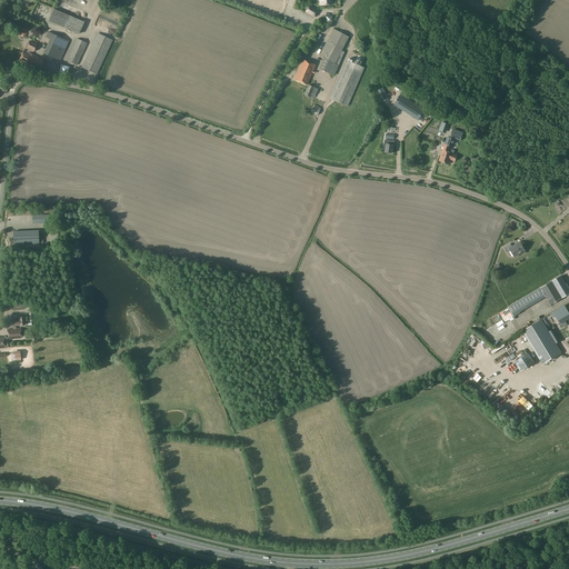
[(305,12),(309,16),(313,18),(319,10),(309,5),(305,12)]
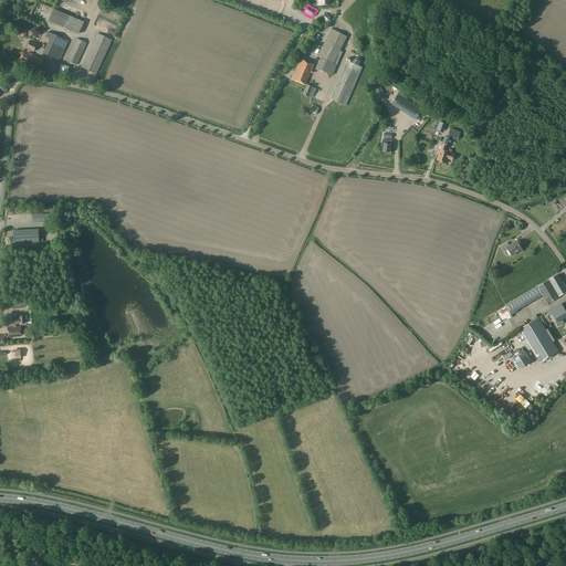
[(53,9),(49,21),(79,34),(84,22),(53,9)]
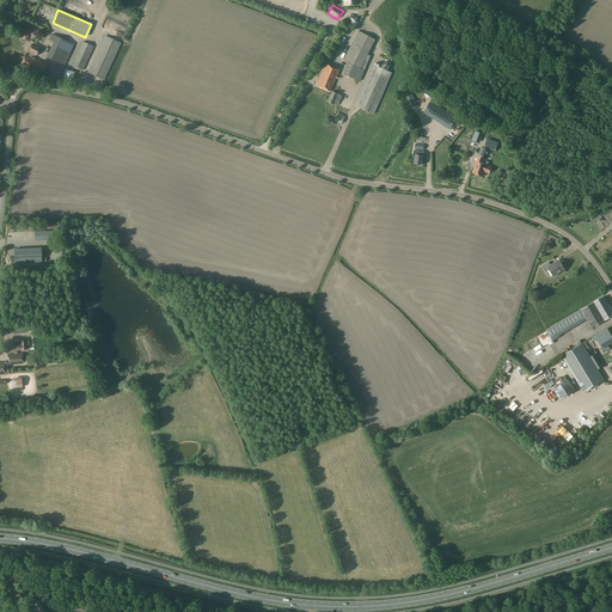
[(360,68),(367,55),(375,40),(359,31),(343,61),(348,63),(360,68)]
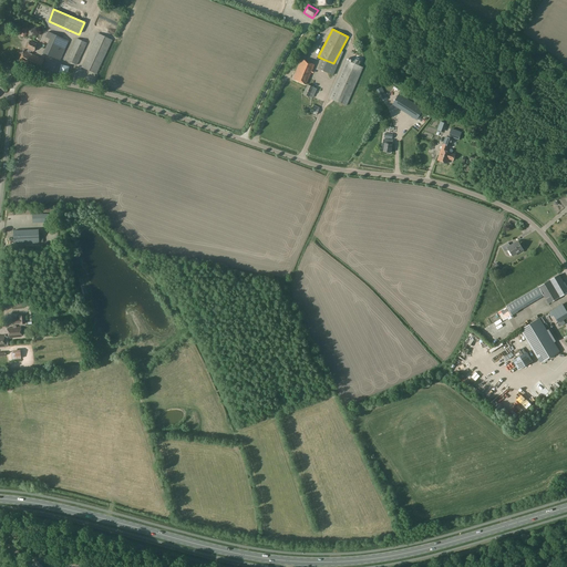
[(60,61),(69,41),(48,31),(45,38),(50,39),(43,53),(60,61)]
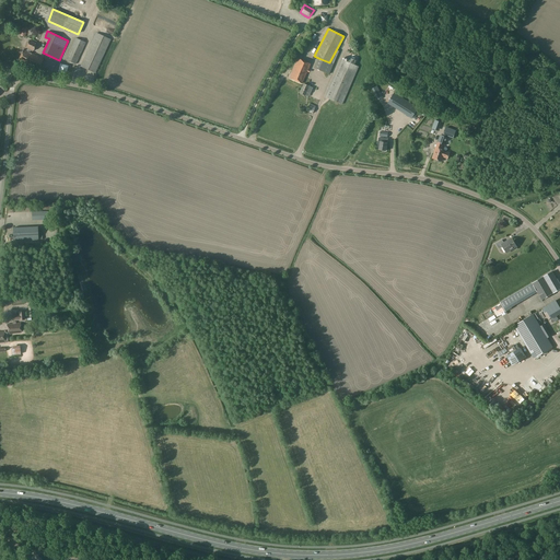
[(96,33),(80,67),(95,73),(111,39),(96,33)]
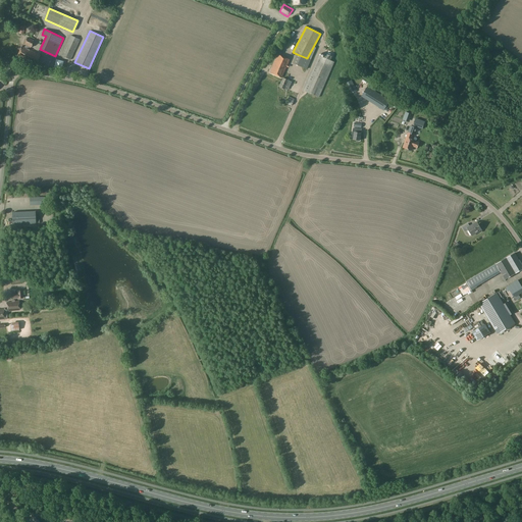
[(332,42),(335,35),(329,32),(326,39),(332,42)]
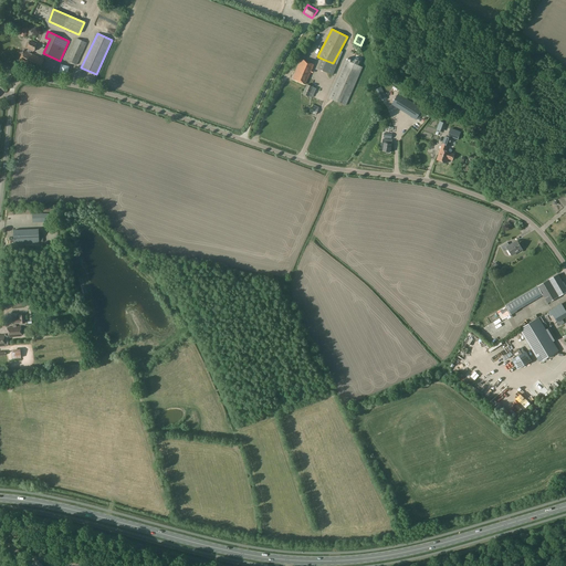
[(76,39),(66,61),(76,65),(86,43),(76,39)]
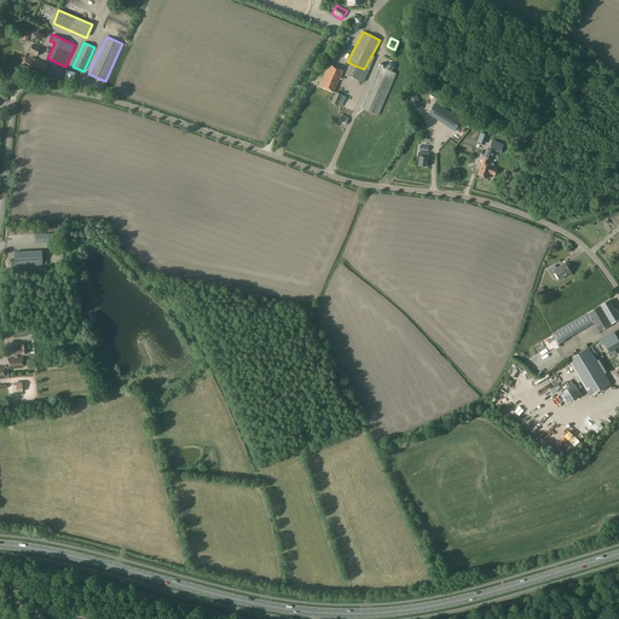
[(30,53),(29,57),(25,55),(19,69),(41,79),(48,65),(33,58),(34,57),(35,57),(36,56),(36,57),(40,48),(33,45),(29,52),(30,53)]
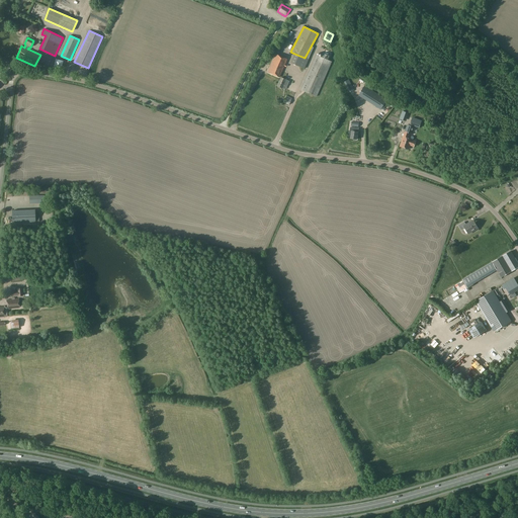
[(305,58),(294,54),(290,63),(304,69),(309,60),(314,48),(311,47),(305,58)]
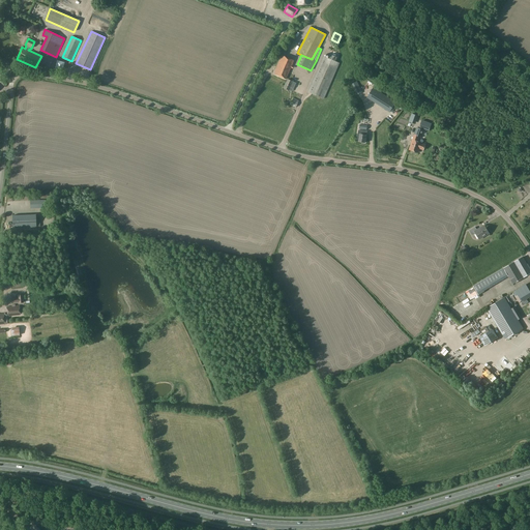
[(294,60),(282,55),(273,74),(286,79),(294,60)]
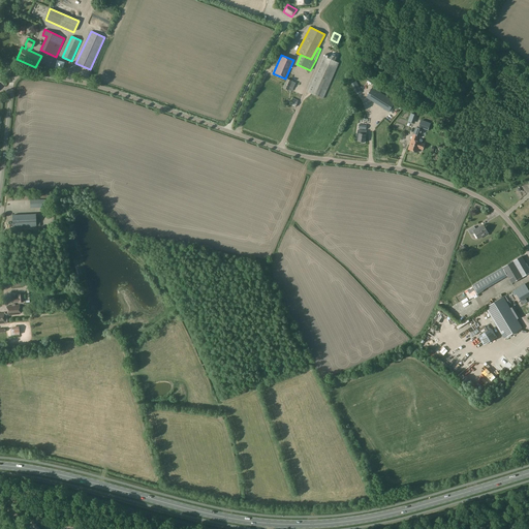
[(339,63),(334,61),(329,59),(322,56),(307,92),(323,99),(339,63)]
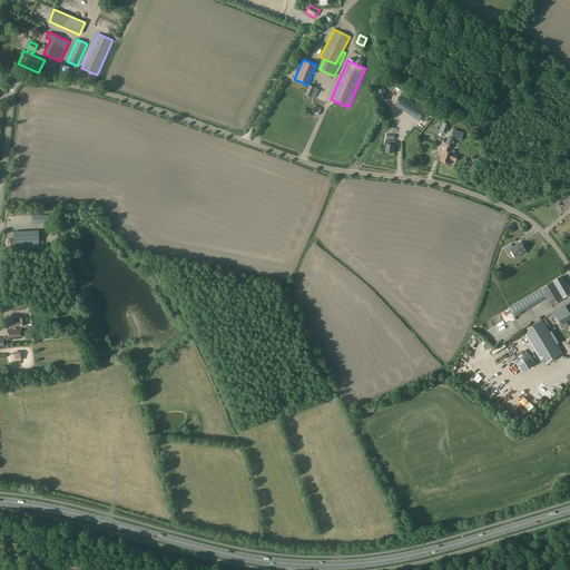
[(61,65),(59,74),(68,76),(69,67),(61,65)]
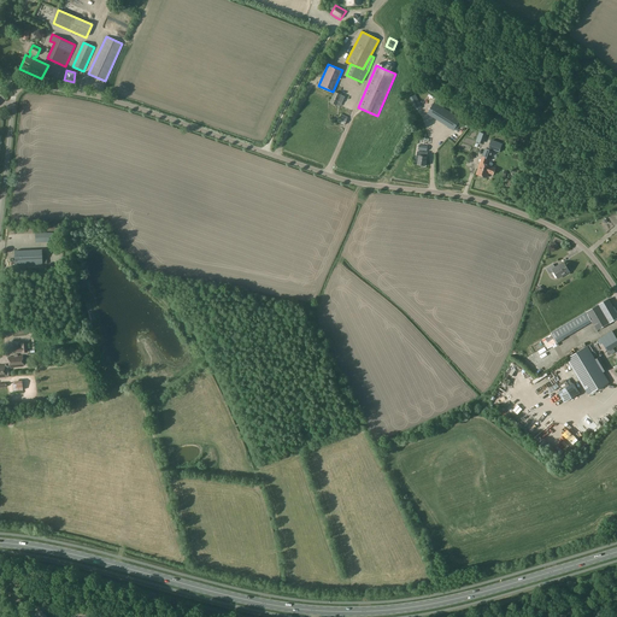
[(334,92),(330,103),(335,105),(338,101),(341,104),(345,97),(334,92)]
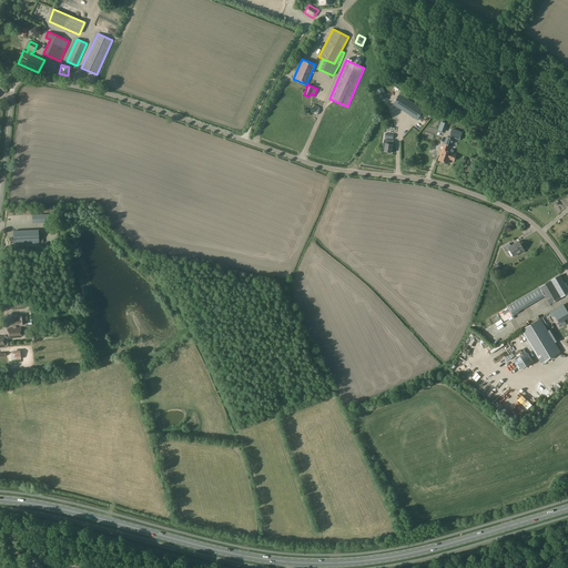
[(377,90),(383,102),(388,100),(383,88),(377,90)]
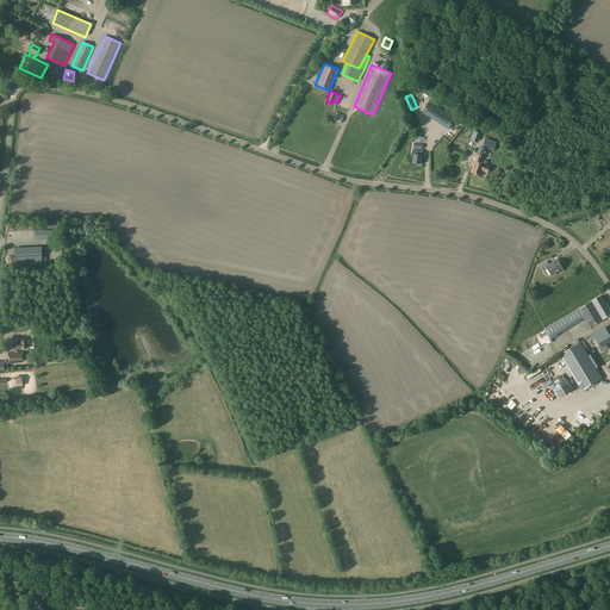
[(429,100),(422,113),(448,130),(456,117),(429,100)]
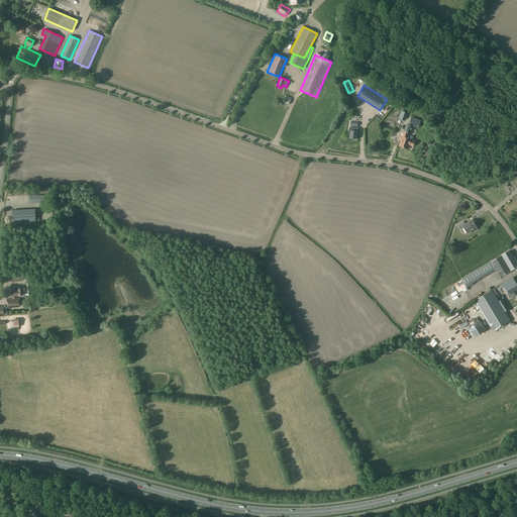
[(283,102),(288,105),(292,98),(286,95),(283,102)]
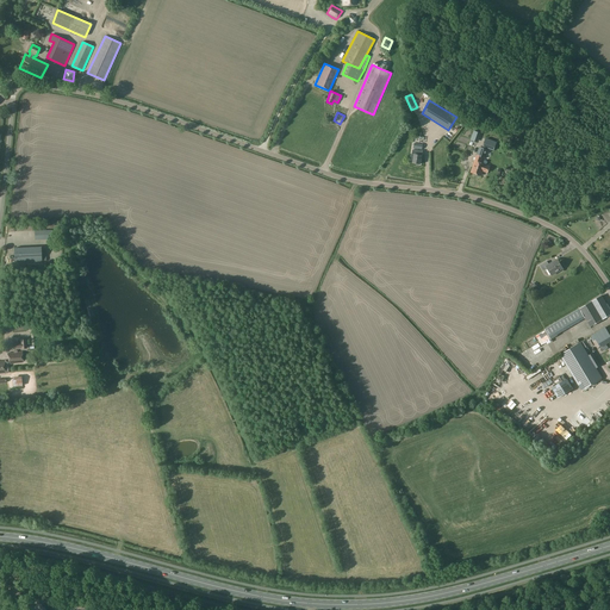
[(474,131),(471,139),(473,141),(477,142),(477,143),(480,134),(474,131)]
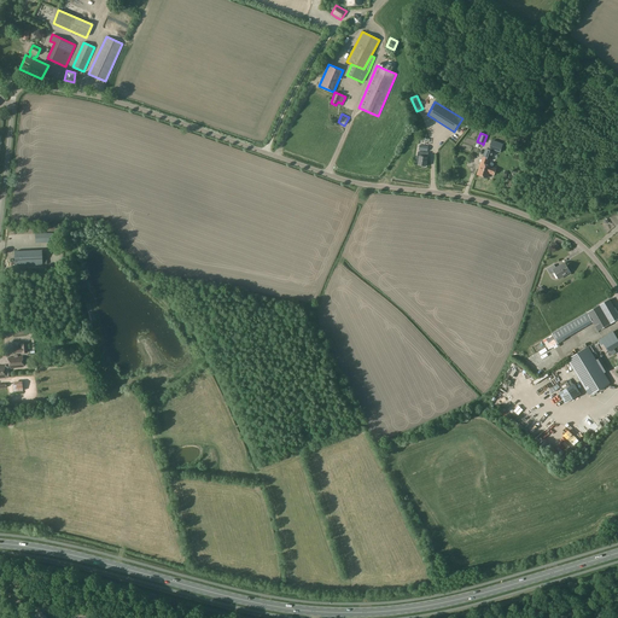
[(503,144),(500,143),(493,140),(489,149),(500,153),(503,144)]
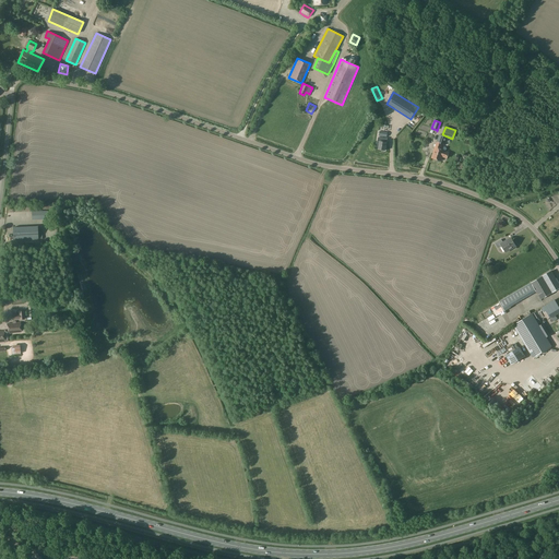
[(438,142),(437,142),(433,151),(435,151),(431,158),(440,162),(442,156),(447,158),(449,153),(444,152),(444,151),(439,149),(441,143),(444,145),(448,138),(440,134),(438,142)]
